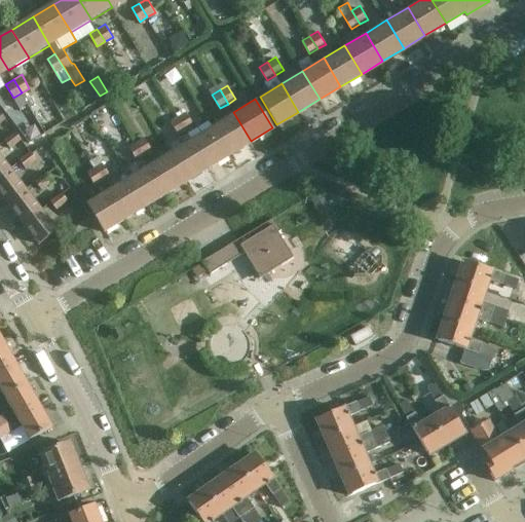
[(178,116),(186,128),(193,124),(186,111),(178,116)]
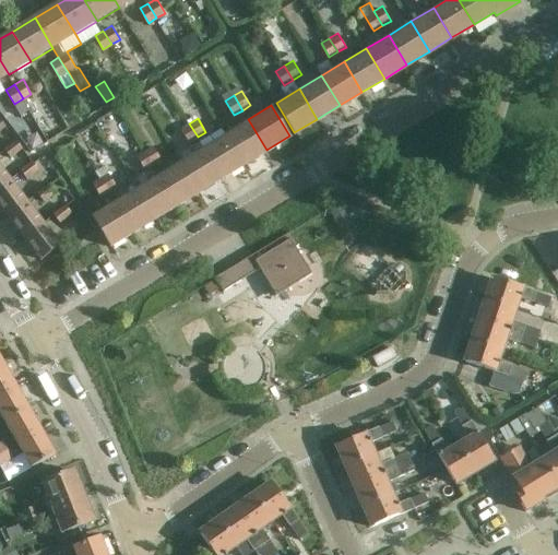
[(266,150),(248,119),(226,133),(245,164),(266,150)]
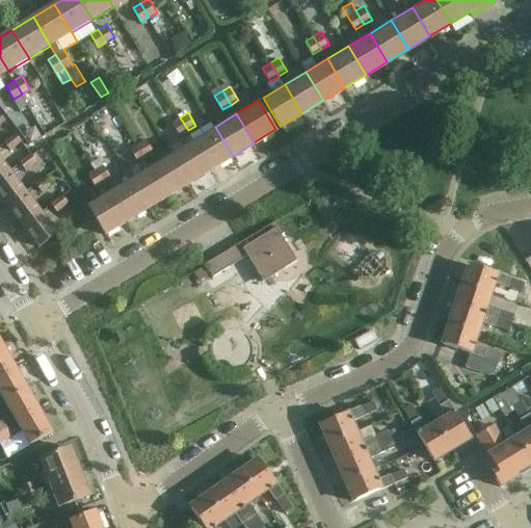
[(188,130),(180,117),(173,122),(180,135),(188,130)]
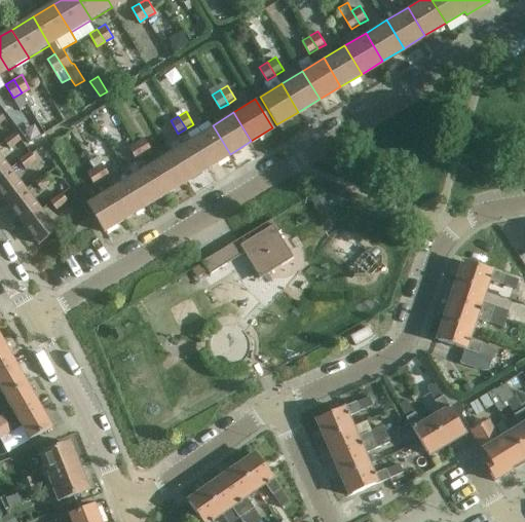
[(230,154),(213,125),(191,138),(209,166),(230,154)]
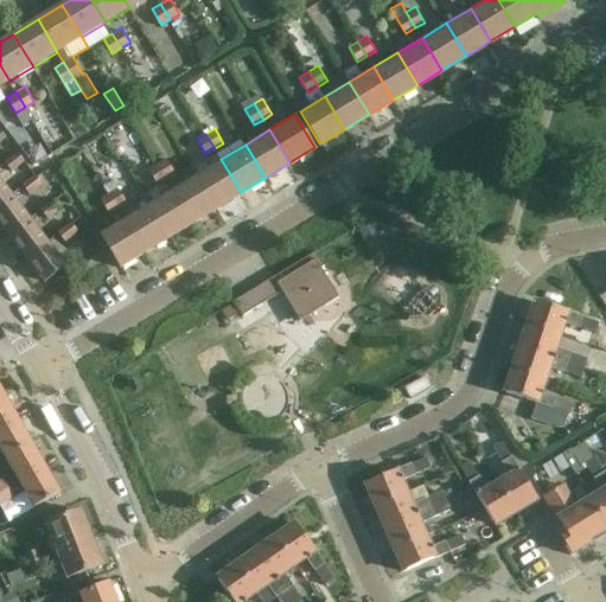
[(4,160),(12,170),(25,159),(17,149),(4,160)]
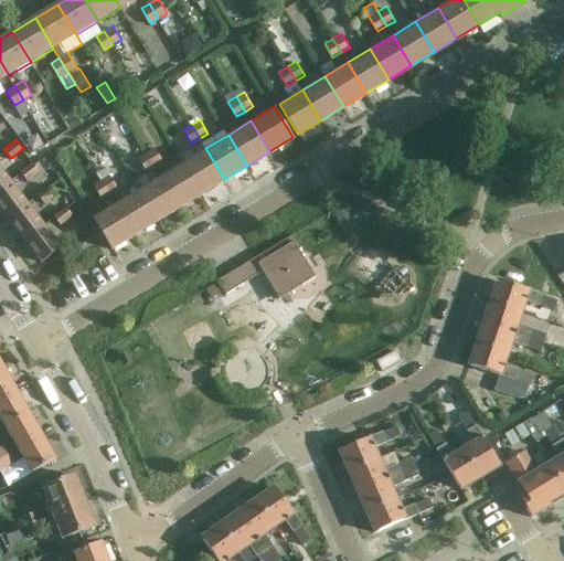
[(146,151),(155,166),(163,161),(155,147),(146,151)]
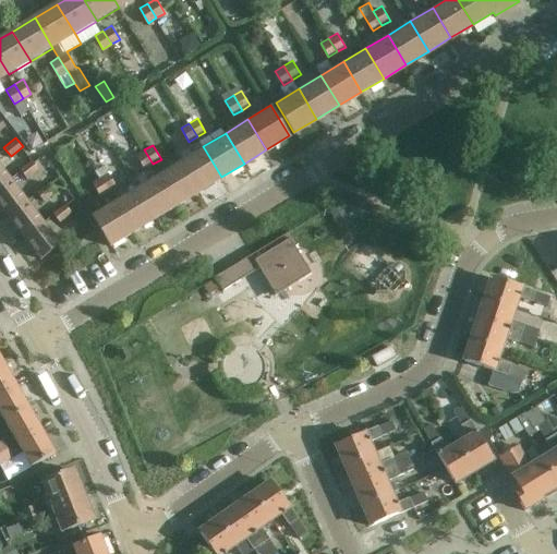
[(221,177),(203,146),(181,159),(200,190),(221,177)]
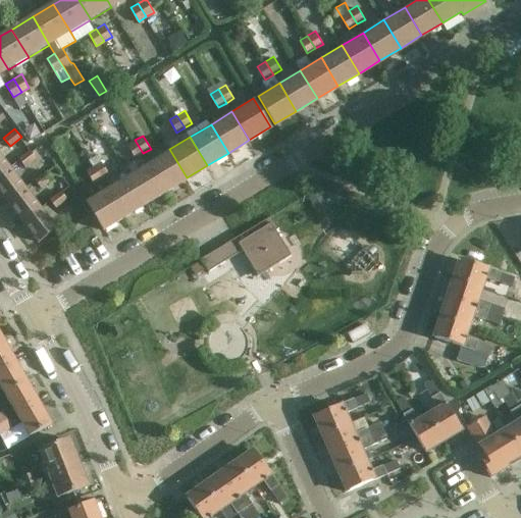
[(143,153),(135,140),(127,145),(136,158),(143,153)]
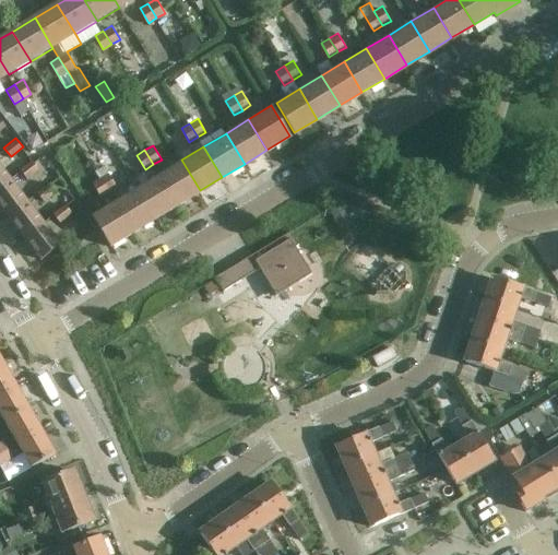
[(39,168),(33,161),(32,160),(20,169),(27,178),(39,168)]
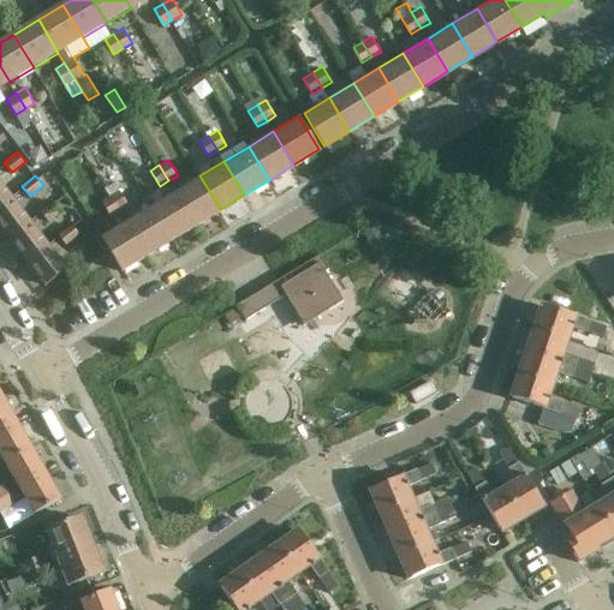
[(220,209),(200,175),(176,191),(196,225),(220,209)]
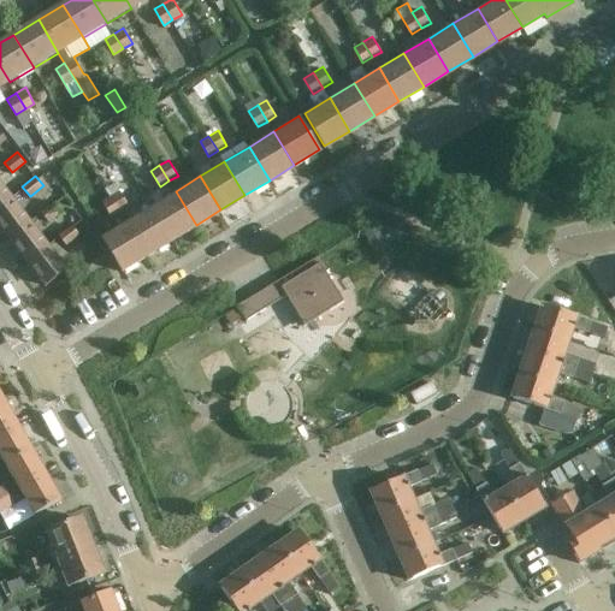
[(0,203),(12,195),(0,179),(0,203)]
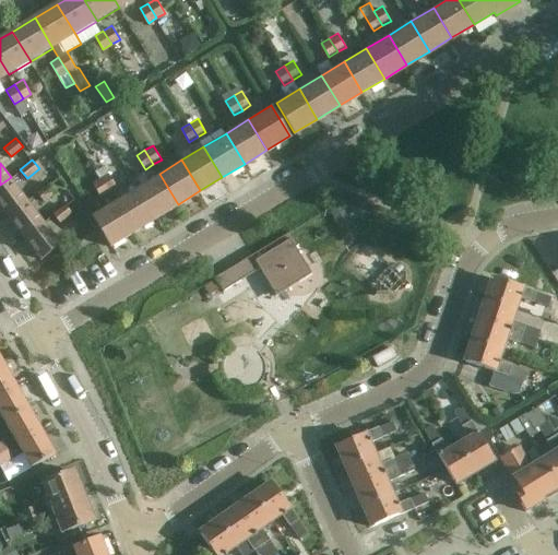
[(101,177),(108,191),(117,186),(104,164),(95,169),(99,177),(101,177)]
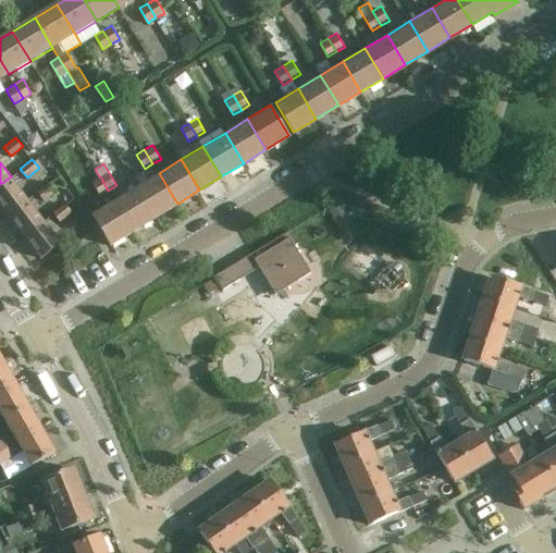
[(177,204),(159,173),(136,186),(155,217),(177,204)]
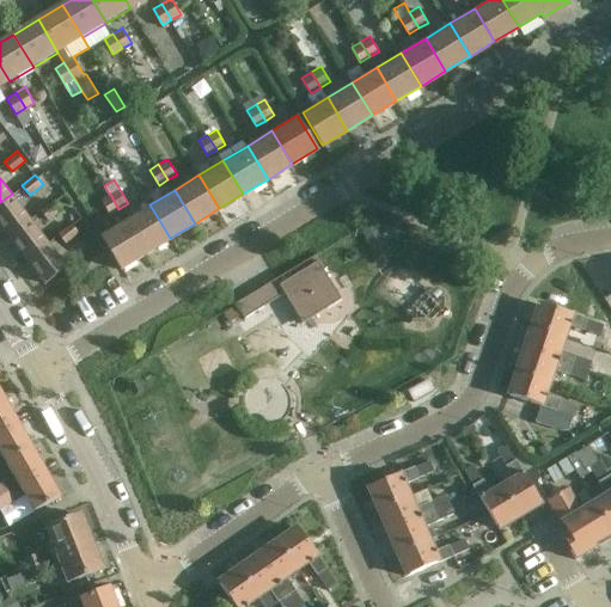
[(0,222),(8,234),(30,218),(12,194),(0,202),(0,222)]
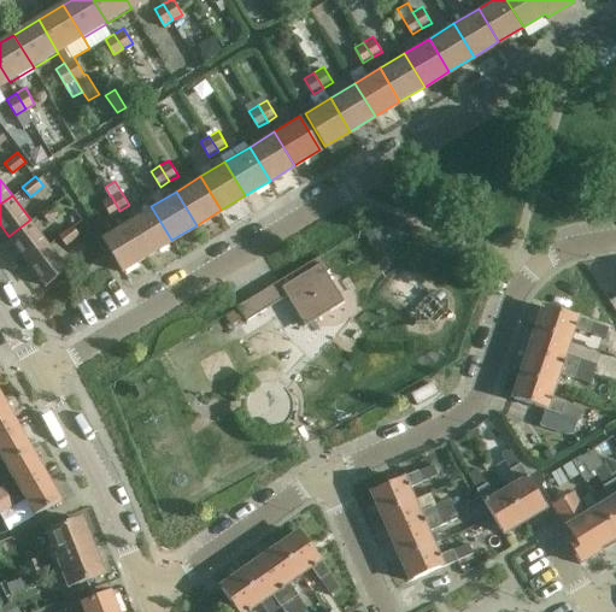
[(111,195),(110,195),(101,200),(111,216),(119,211),(111,195)]
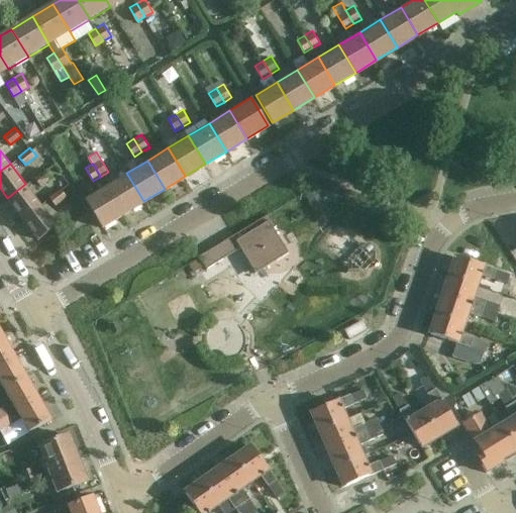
[(34,177),(40,185),(52,177),(45,169),(34,177)]
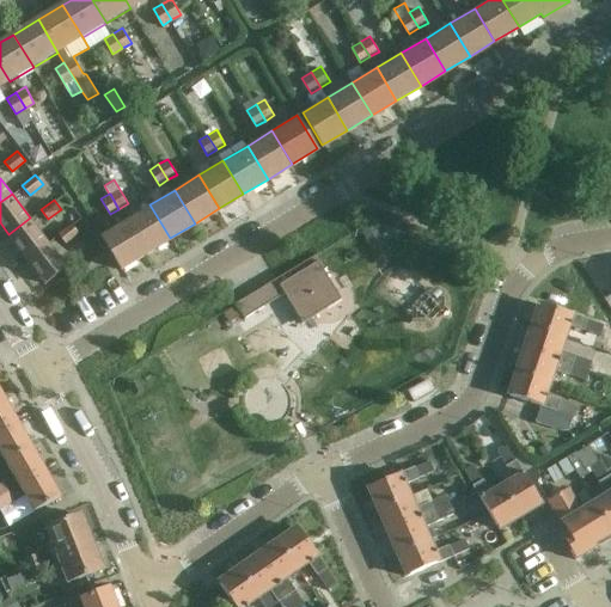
[(170,238),(150,204),(126,220),(146,253),(170,238)]
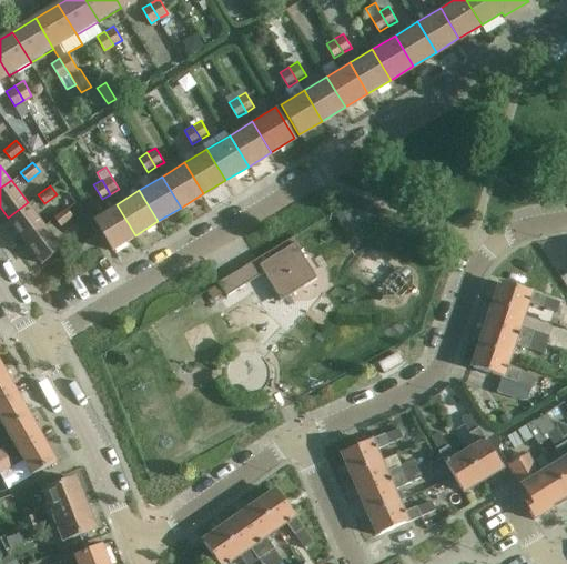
[(68,192),(60,198),(67,207),(74,200),(68,192)]
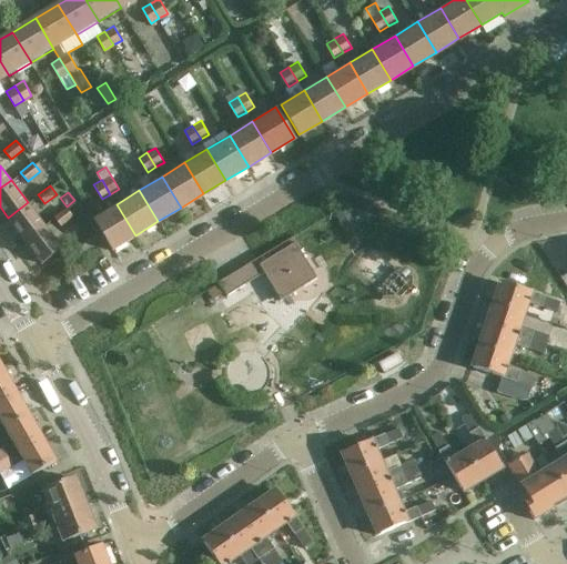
[(26,239),(44,224),(28,202),(8,218),(26,239)]
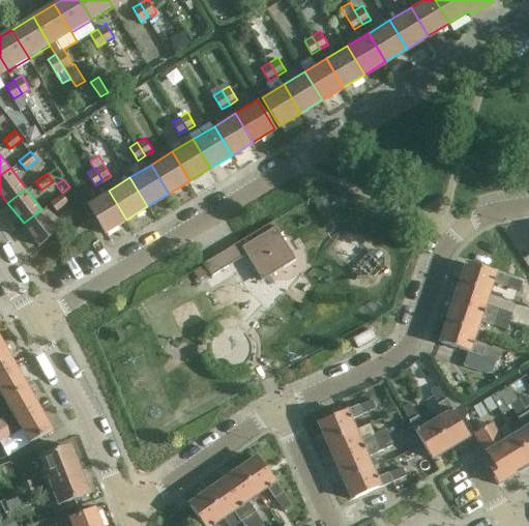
[(87,203),(105,232),(126,220),(109,191),(87,203)]
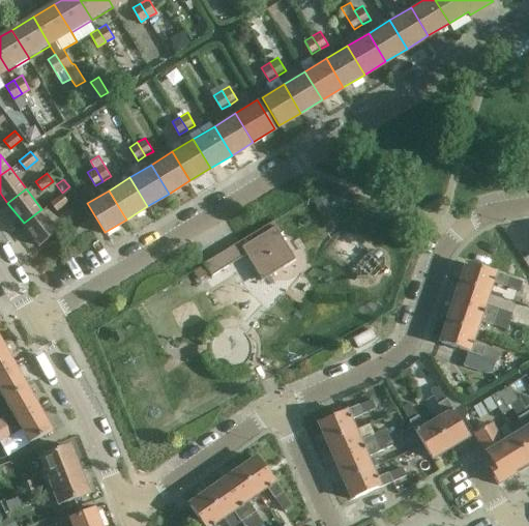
[(324,192),(313,199),(322,214),(333,208),(324,192)]
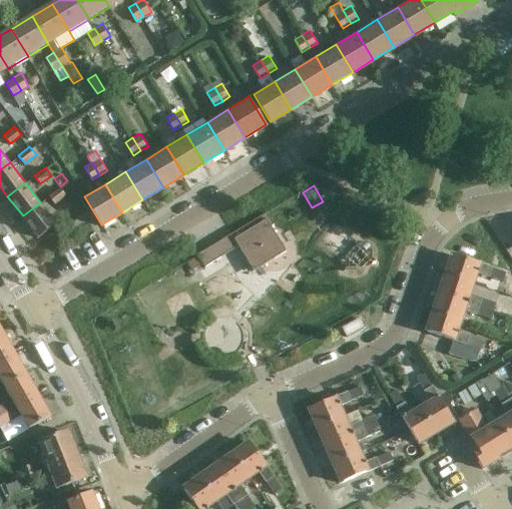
[(49,194),(55,203),(66,194),(60,186),(49,194)]
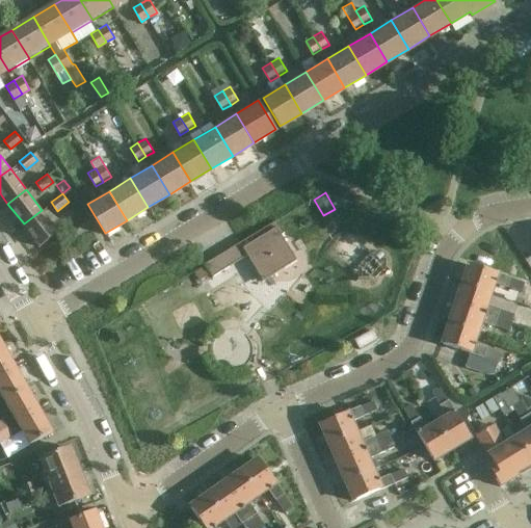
[(42,210),(24,223),(40,245),(58,231),(42,210)]
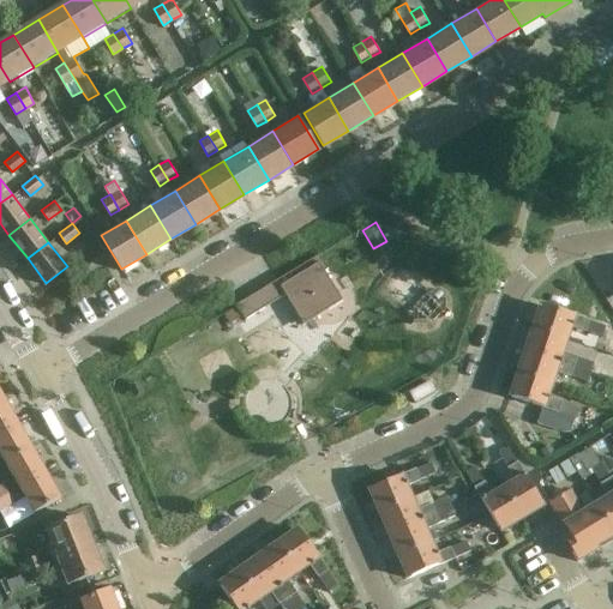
[(280,277),(276,279),(284,294),(302,323),(343,299),(324,269),(329,266),(320,252),(281,276),(280,277)]
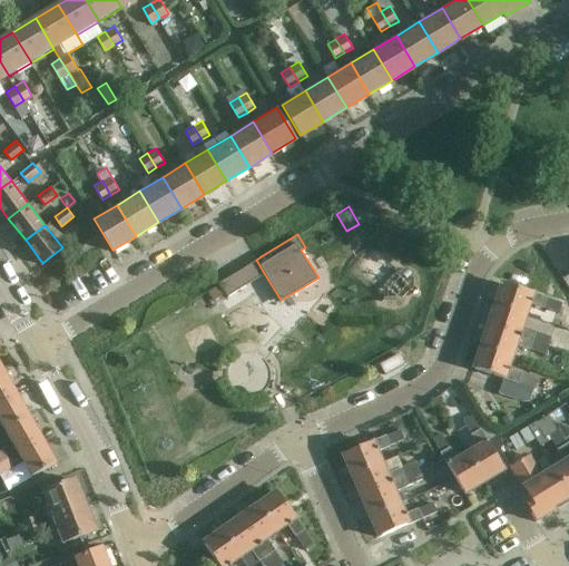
[(221,281),(219,282),(221,283),(227,295),(245,284),(237,271),(221,281)]
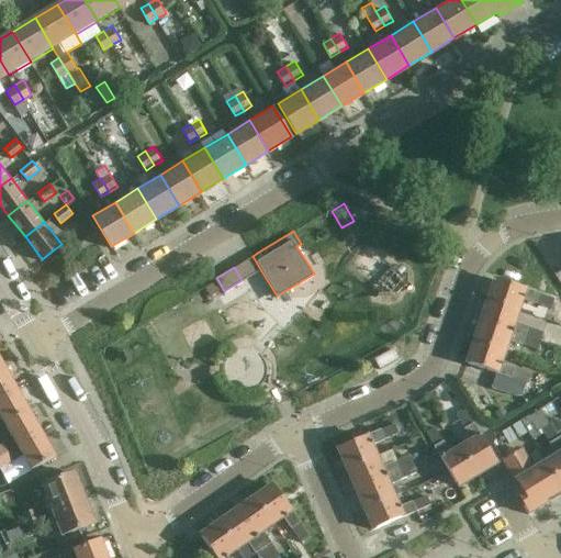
[(487,299),(520,310),(524,298),(551,308),(554,297),(495,277),(487,299)]
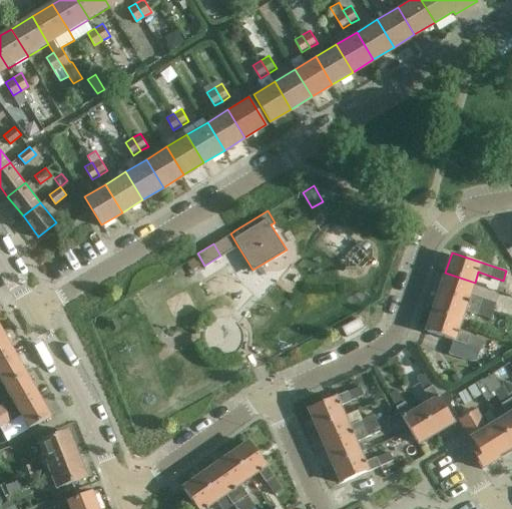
[(439,292),(493,310),(496,301),(471,293),(475,283),(445,273),(439,292)]
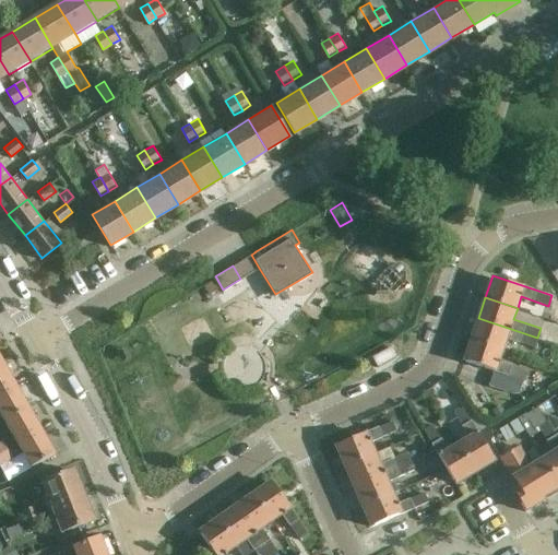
[(472,339),(503,350),(508,338),(535,346),(537,338),(478,318),(472,339)]
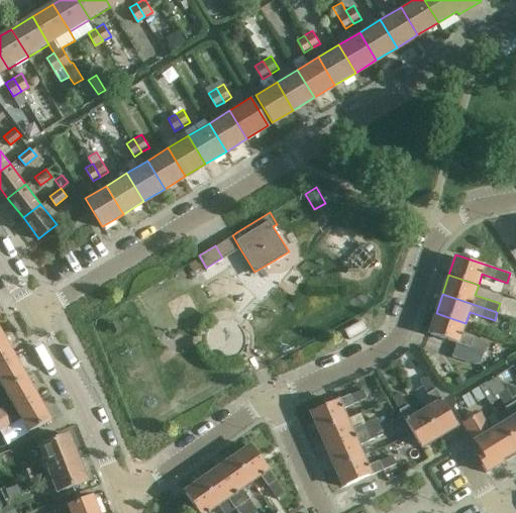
[(466,323),(436,313),(429,332),(457,341),(453,353),(481,363),(488,341),(462,333),(466,323)]
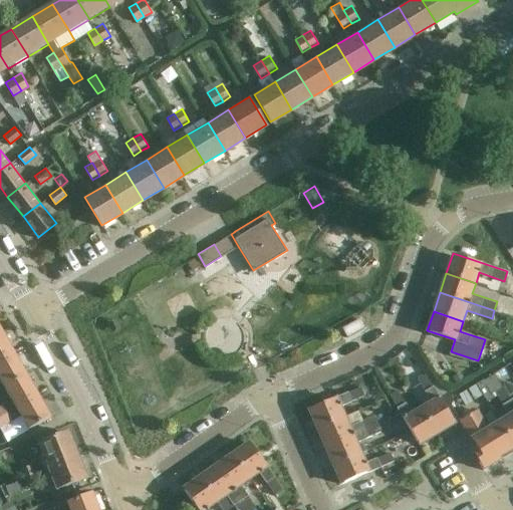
[(359,317),(342,327),(347,335),(364,326),(359,317)]
